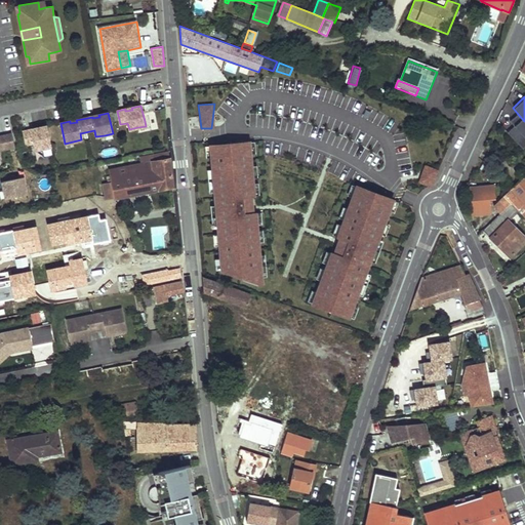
[(524,121),(517,113),(510,120),(514,125),(507,131),(522,149),(524,146),(524,121)]
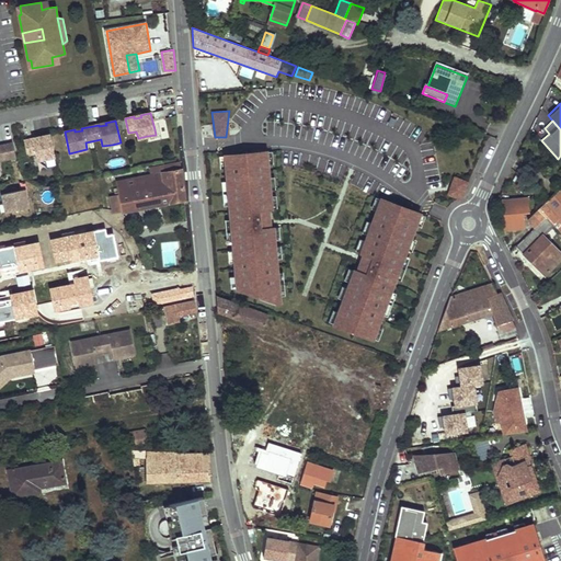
[(162,138),(160,128),(155,129),(156,135),(147,136),(148,141),(162,138)]
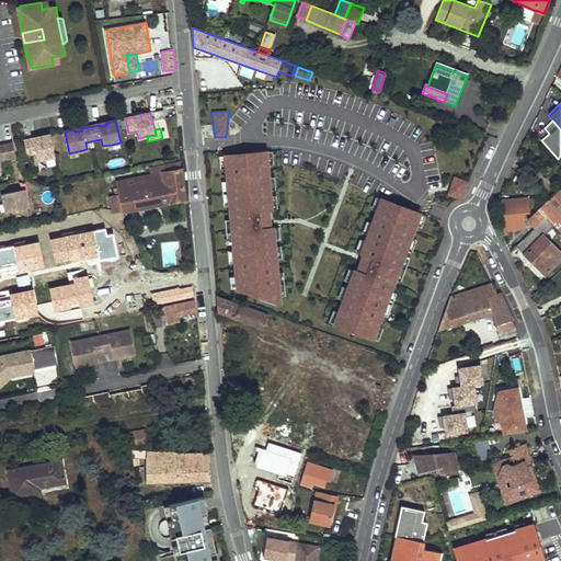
[(55,157),(50,135),(41,137),(41,139),(33,140),(33,138),(24,140),(27,155),(35,153),(37,160),(46,159),(55,157)]
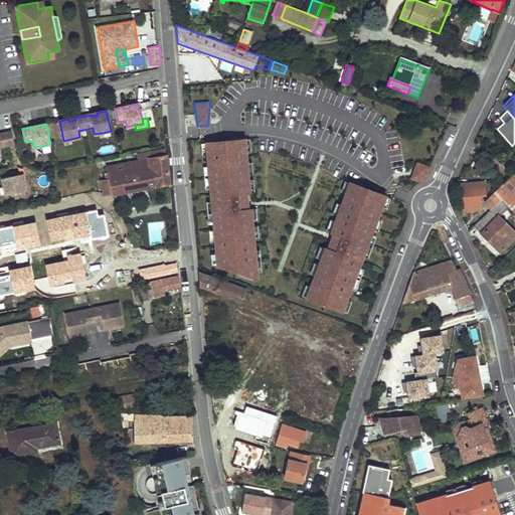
[(11,131),(0,133),(0,154),(1,154),(0,149),(0,147),(14,145),(11,131)]
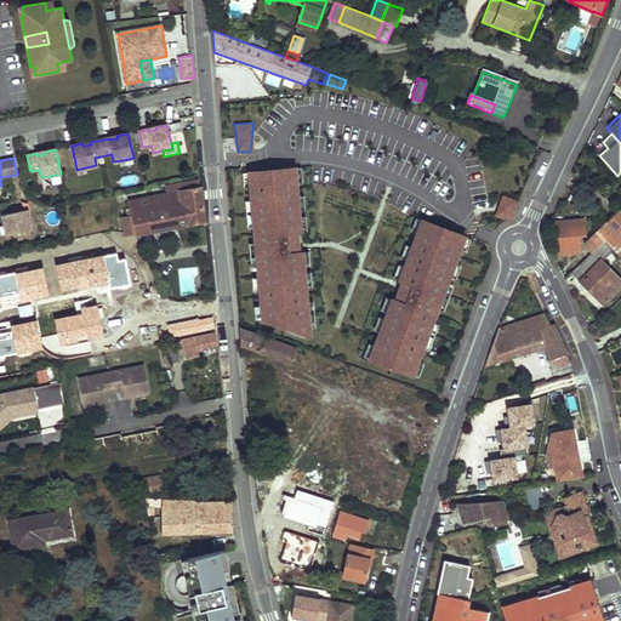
[(295,169),(246,172),(258,323),(308,337),(295,169)]
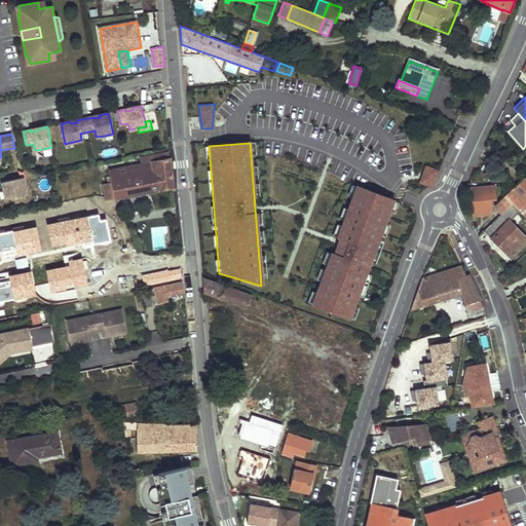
[(138,165),(136,165),(138,176),(156,173),(159,190),(174,187),(171,152),(137,159),(138,165)]
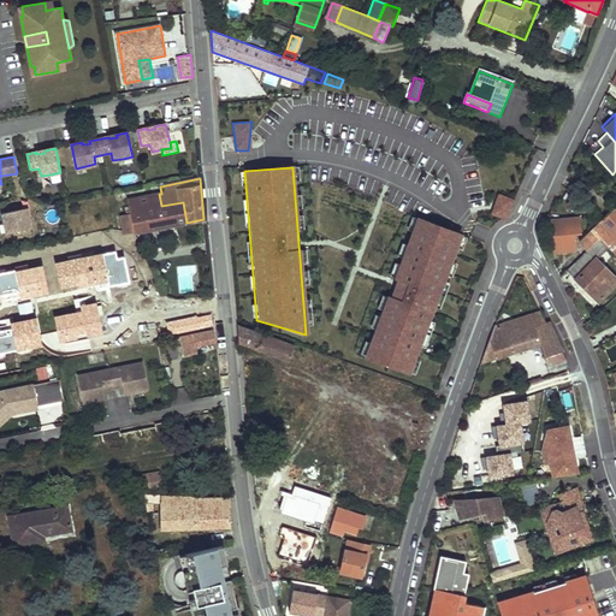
[(498,191),(490,213),(508,220),(516,199),(498,191)]
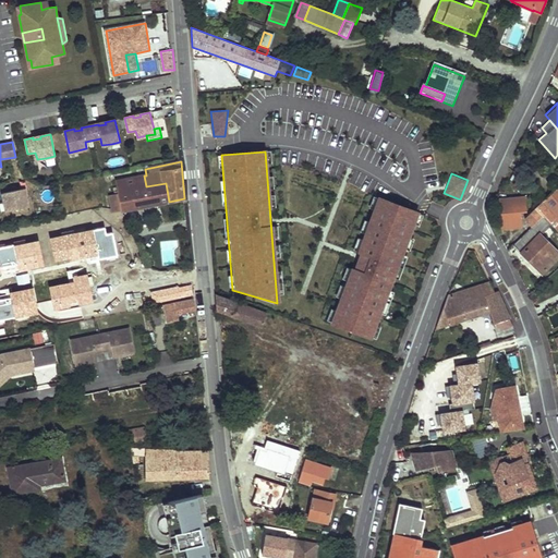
[(146,186),(144,176),(114,181),(114,182),(112,182),(113,189),(117,189),(118,193),(109,195),(112,213),(169,202),(166,183),(146,186)]
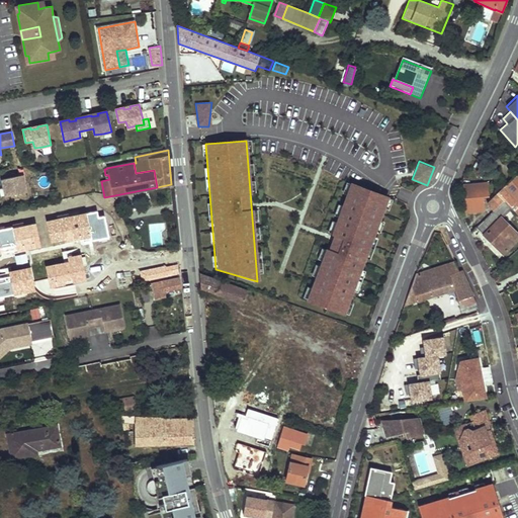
[(26,182),(23,167),(17,169),(19,176),(20,175),(22,175),(24,182),(26,182)]
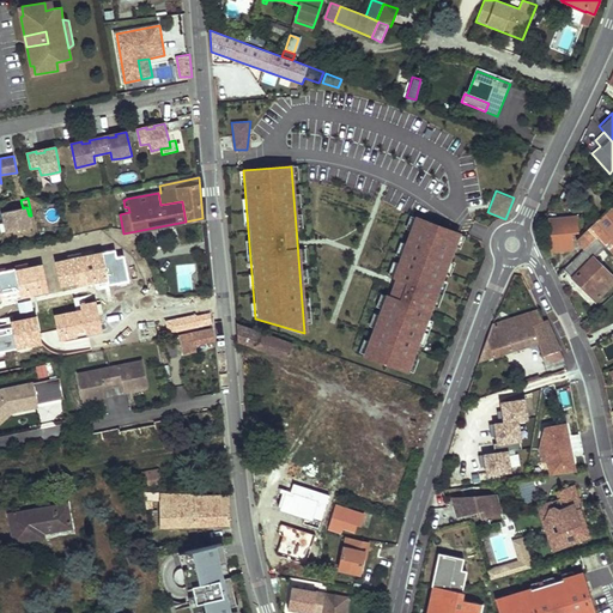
[(26,217),(24,207),(23,208),(2,212),(5,222),(7,232),(31,226),(29,216),(26,217)]
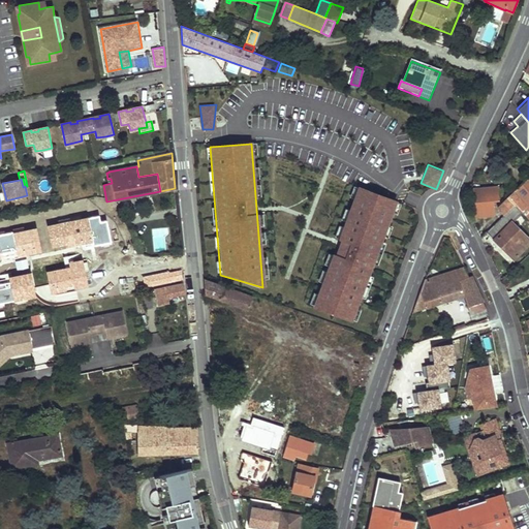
[(528,184),(525,180),(499,205),(499,210),(504,215),(516,205),(521,211),(528,219),(528,184)]
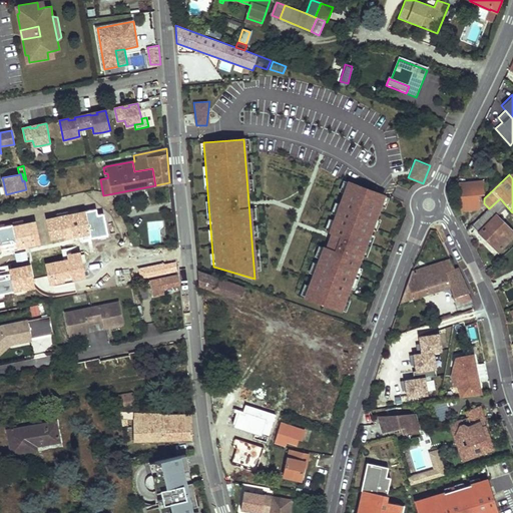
[(459,183),(461,208),(477,206),(476,196),(480,195),(480,193),(483,191),(481,181),(459,183)]
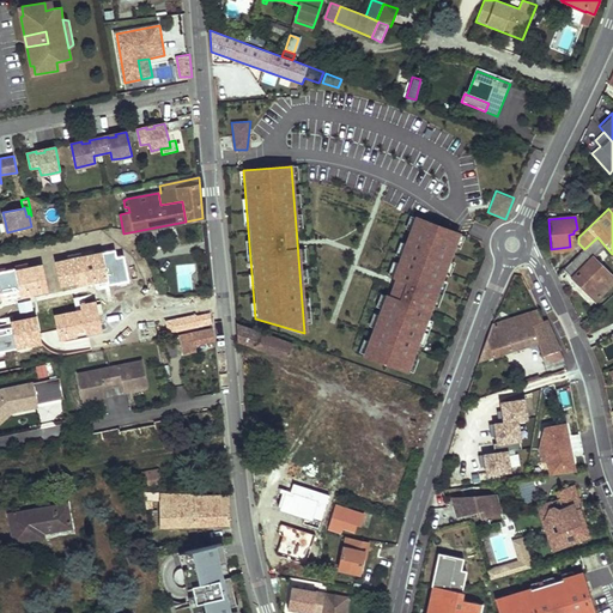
[(457,236),(414,219),(362,353),(406,370),(457,236)]
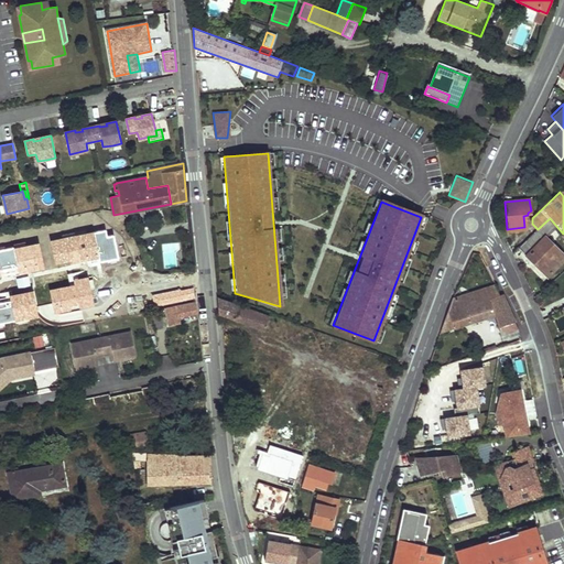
[(538,229),(518,246),(546,274),(563,257),(563,255),(544,235),(555,225),(550,218),(538,229)]
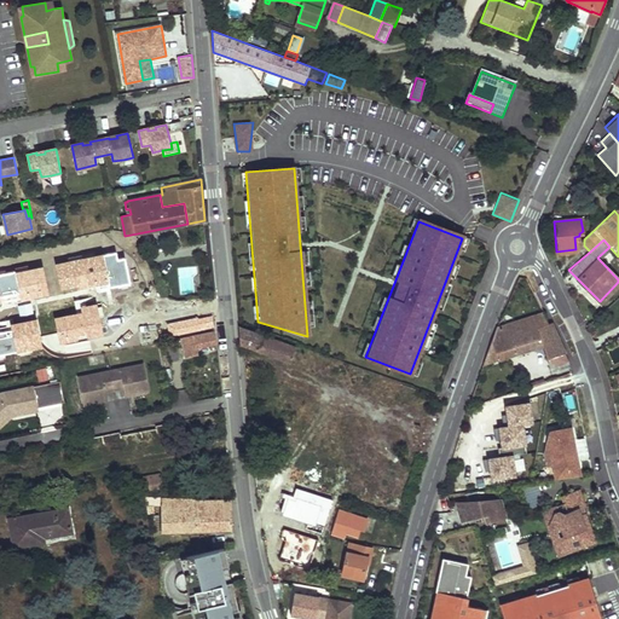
[(100,307),(91,267),(58,273),(65,310),(88,305),(91,310),(100,307)]
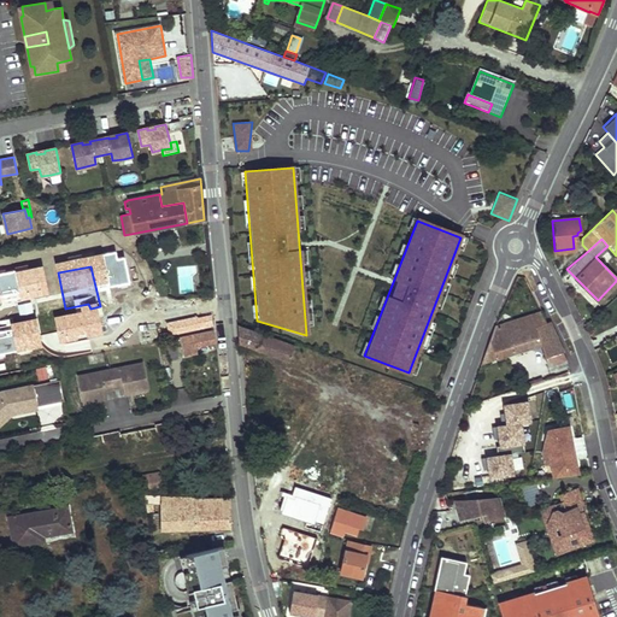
[(541,312),(494,325),(481,360),(540,344),(545,358),(563,351),(548,321),(545,322),(541,312)]
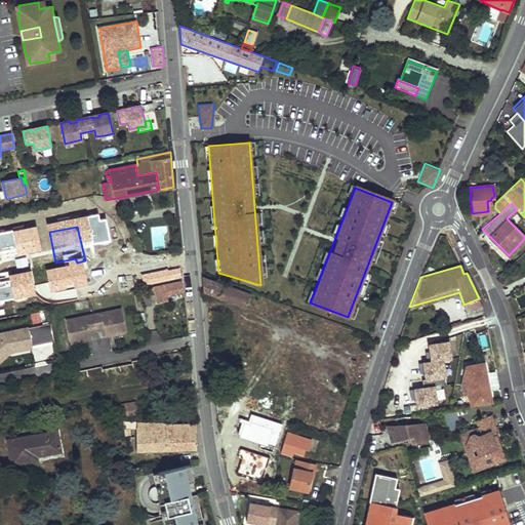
[(126,283),(123,272),(110,275),(112,287),(126,283)]
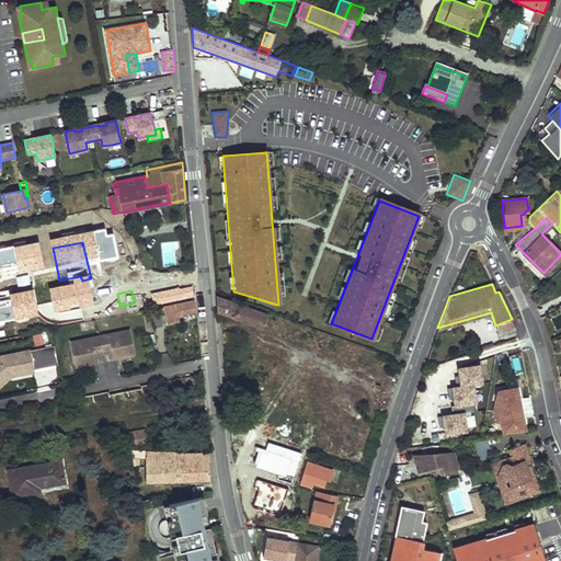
[(263,330),(268,316),(216,297),(217,313),(263,330)]
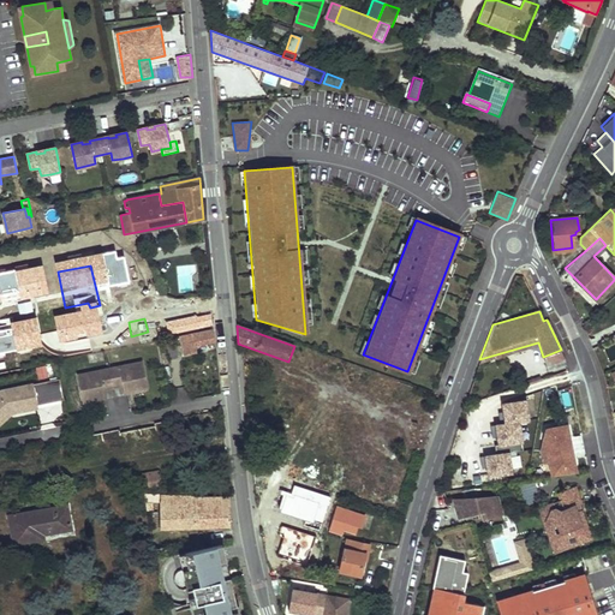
[(216,341),(215,328),(179,335),(183,354),(197,351),(196,345),(216,341)]
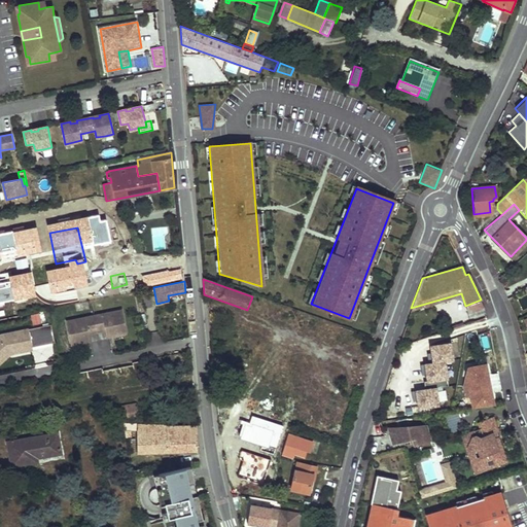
[(0,303),(11,301),(8,283),(3,284),(3,283),(0,283),(0,303)]
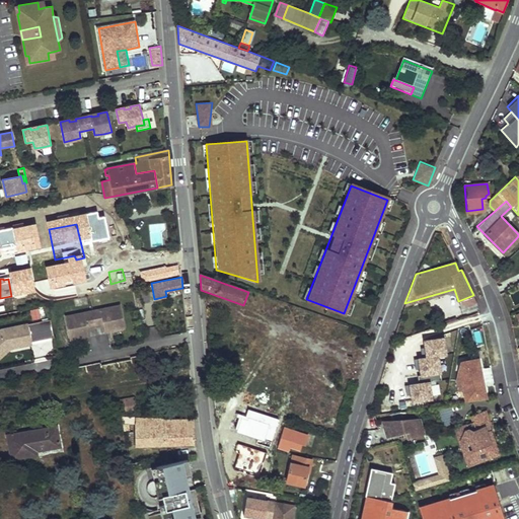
[(143,302),(151,300),(149,291),(141,293),(143,302)]
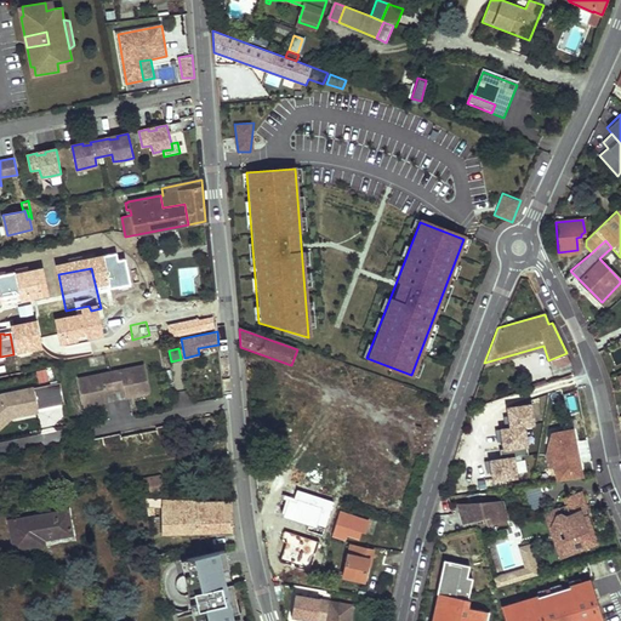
[(569,360),(567,353),(548,360),(551,368),(569,360)]
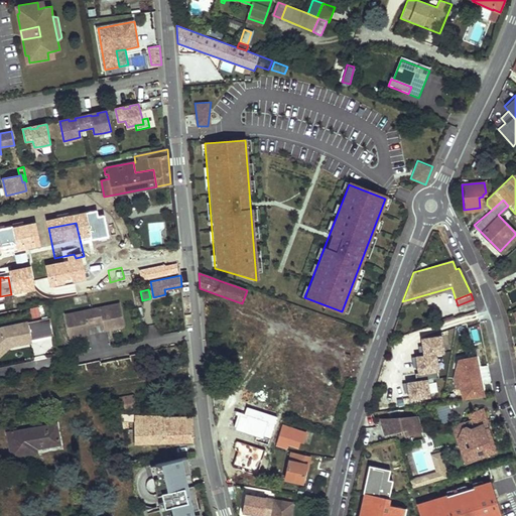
[(107,330),(123,326),(119,303),(66,314),(70,338),(87,334),(89,330),(88,326),(103,323),(104,327),(107,330)]
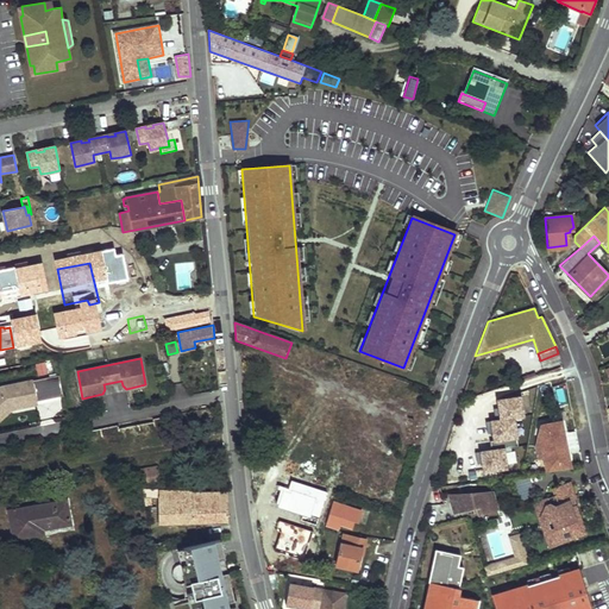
[(38,376),(49,372),(44,359),(33,363),(38,376)]
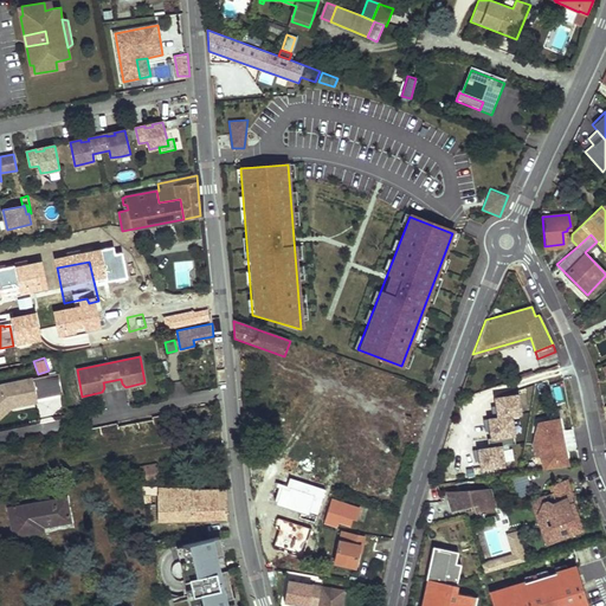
[(543,367),(555,366),(554,358),(542,360),(543,367)]
